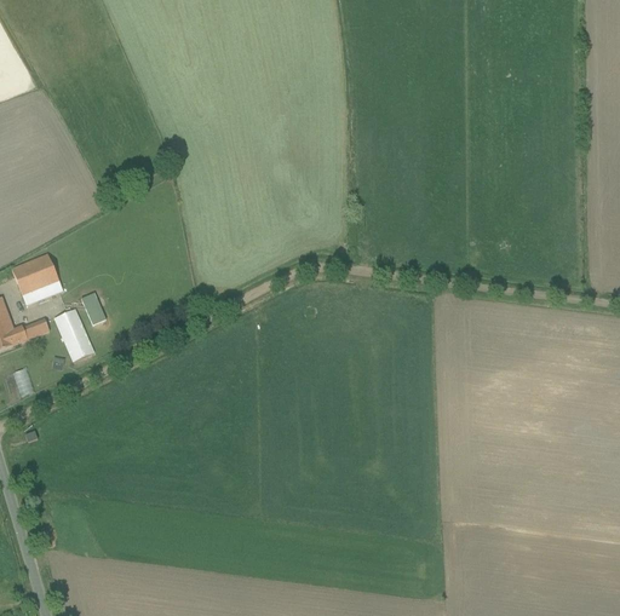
[(46,253),(11,268),(26,305),(62,291),(46,253)]
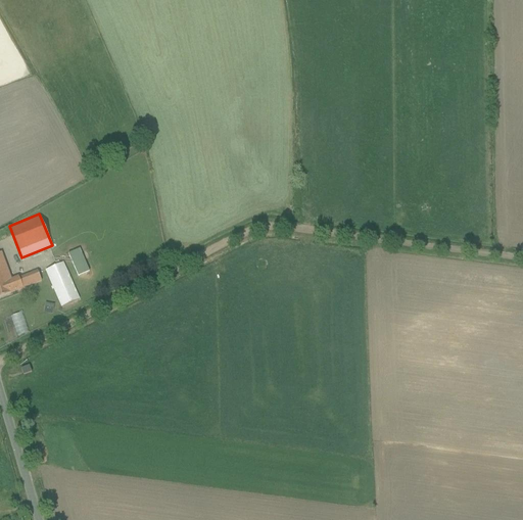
[(79,247),(67,251),(78,274),(89,269),(79,247)]
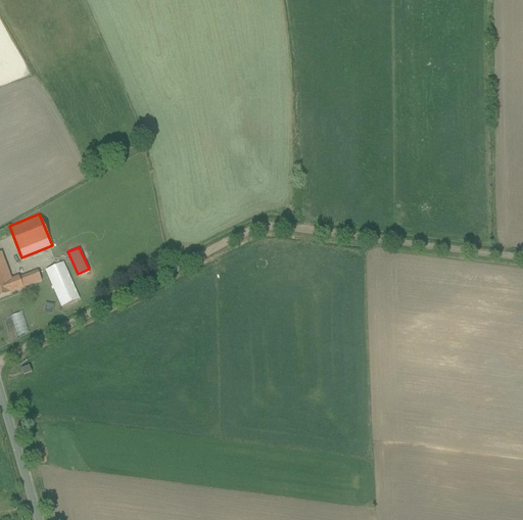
[(0,250),(0,294),(41,279),(37,269),(19,276),(18,274),(11,277),(1,250),(0,250)]
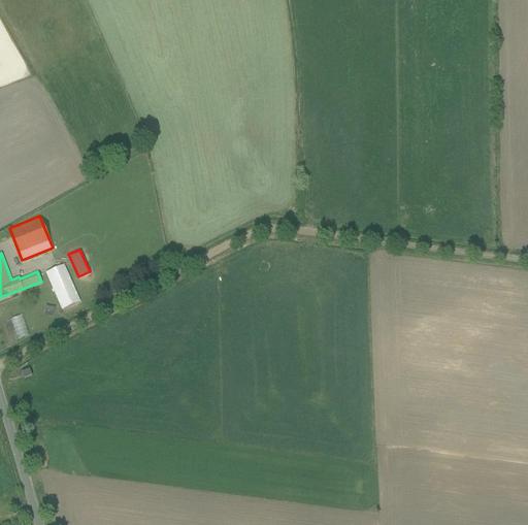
[(63,263),(45,270),(62,307),(79,300),(63,263)]
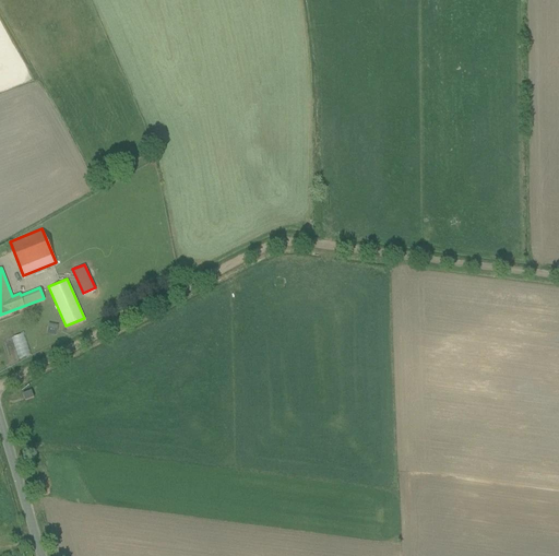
[(22,331),(11,334),(19,356),(30,352),(22,331)]
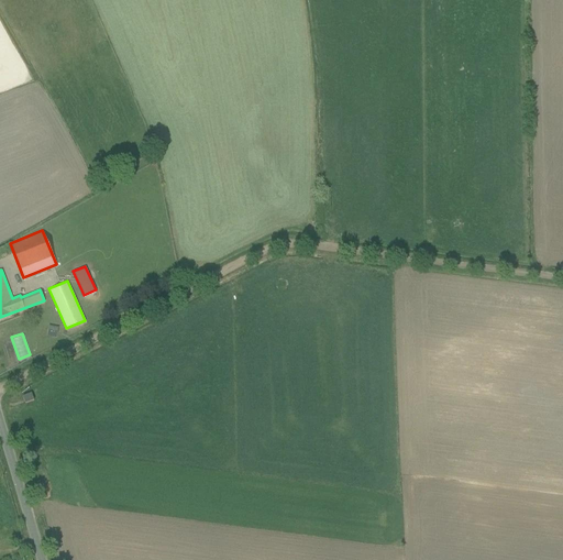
[(31,392),(22,395),(24,402),(33,398),(31,392)]
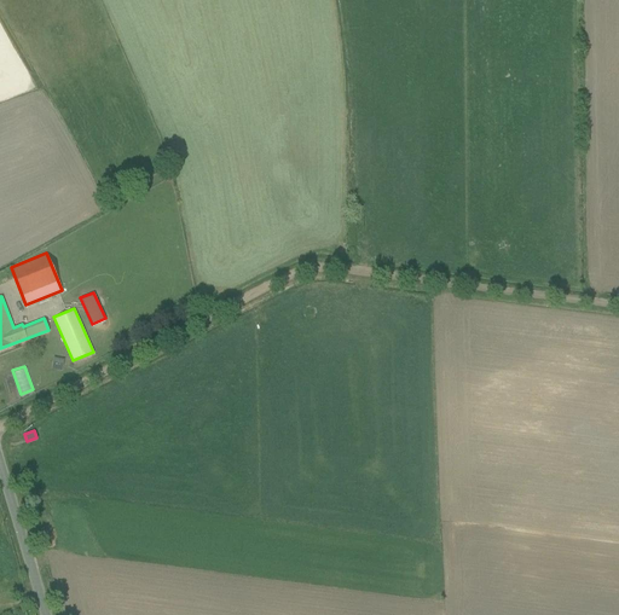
All buildings are outlined.
